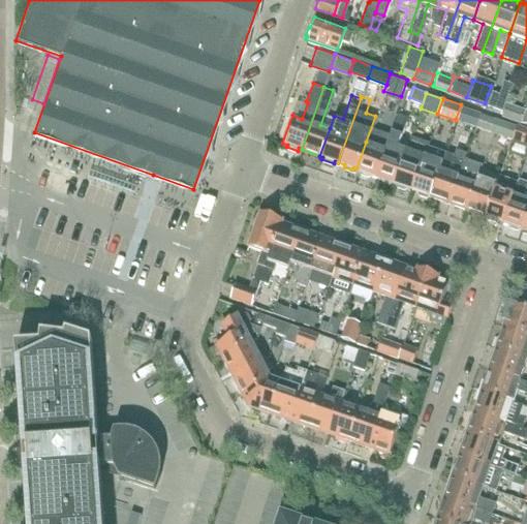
[(519,120),(524,106),(505,100),(501,114),(519,120)]
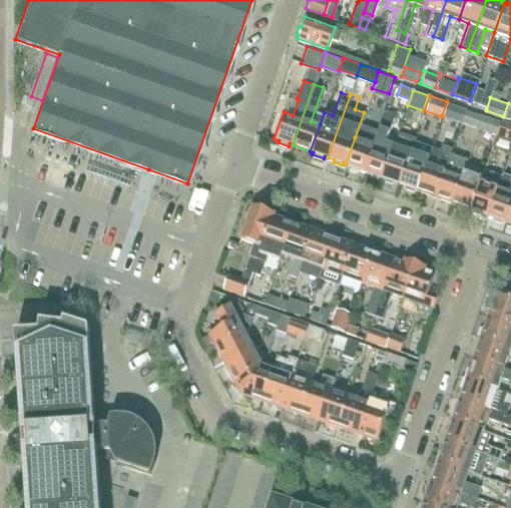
[(460,121),(460,120),(465,107),(447,101),(442,115),(460,121)]
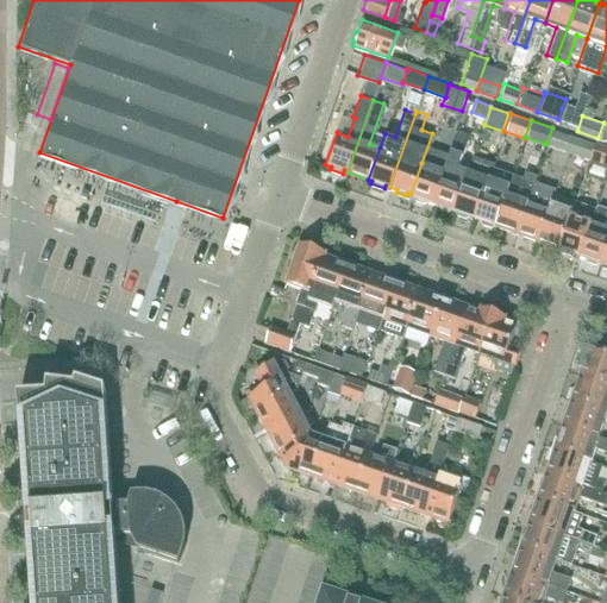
[(568,150),(573,134),(552,127),(546,143),(568,150)]
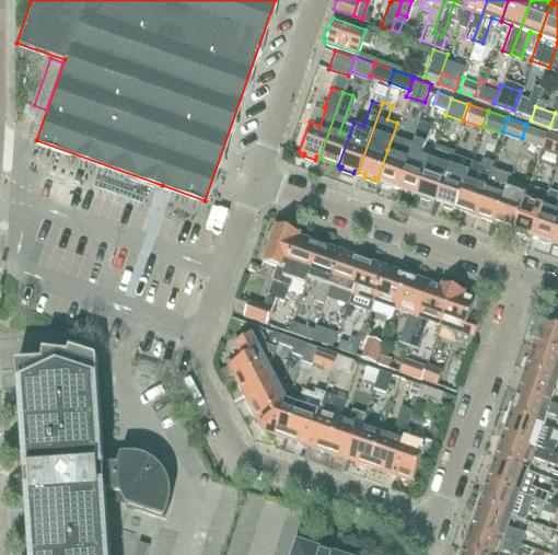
[(429,126),(430,122),(421,118),(420,123),(419,123),(417,129),(408,152),(396,186),(403,188),(404,191),(411,194),(414,192),(416,193),(429,157),(420,153),(430,126),(429,126)]
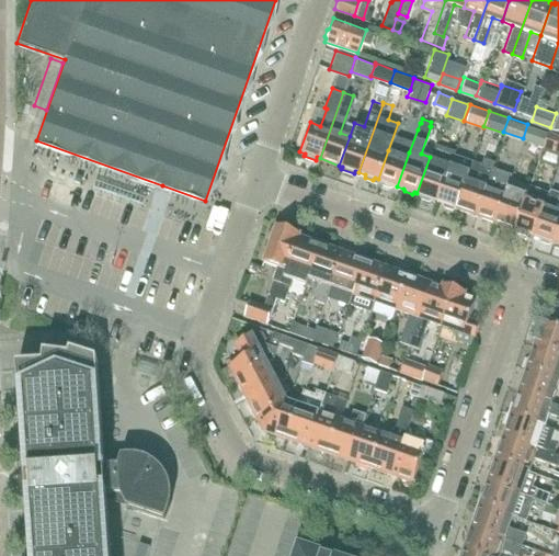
[(542,146),(546,132),(527,124),(523,138),(542,146)]
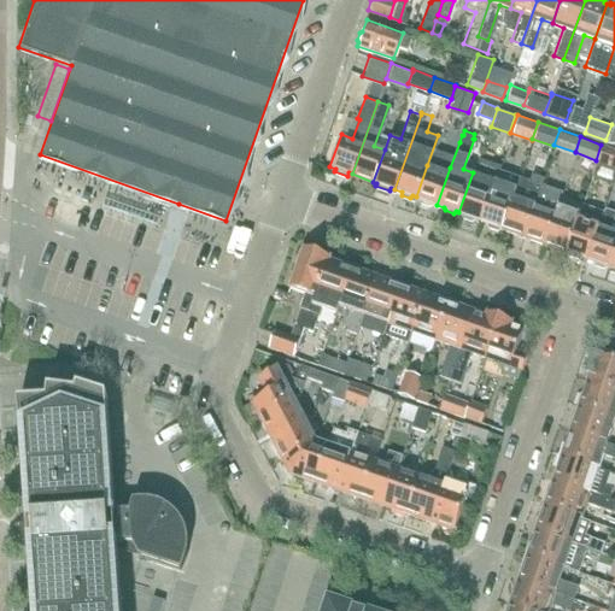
[(614,168),(614,147),(602,142),(601,145),(596,160),(614,168)]
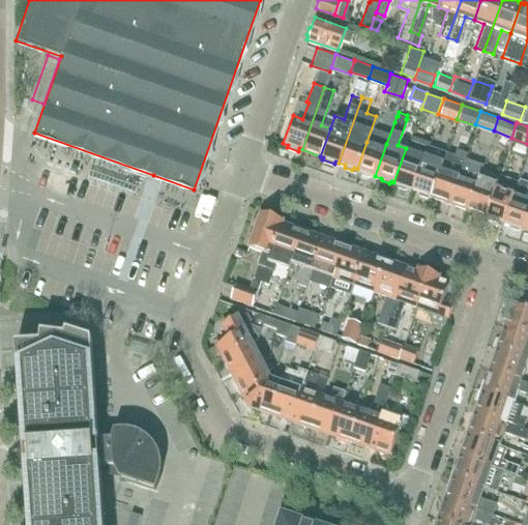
[(412,188),(428,144),(429,141),(410,135),(406,148),(393,182),(396,182),(396,185),(403,188),(406,186),(412,188)]
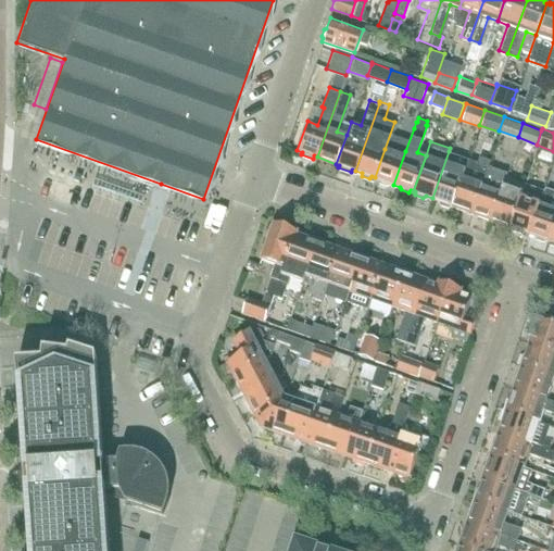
[(393,185),(405,151),(395,148),(394,152),(385,149),(375,177),(377,178),(377,182),(385,184),(388,182),(393,185)]
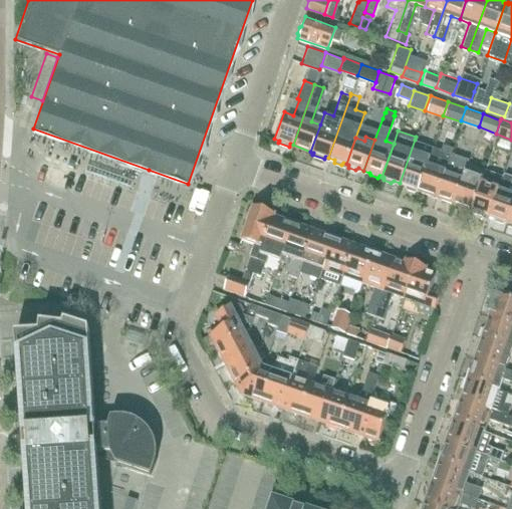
[(417,189),(432,146),(415,140),(400,183),(405,185),(406,188),(413,191),(415,189),(417,189)]
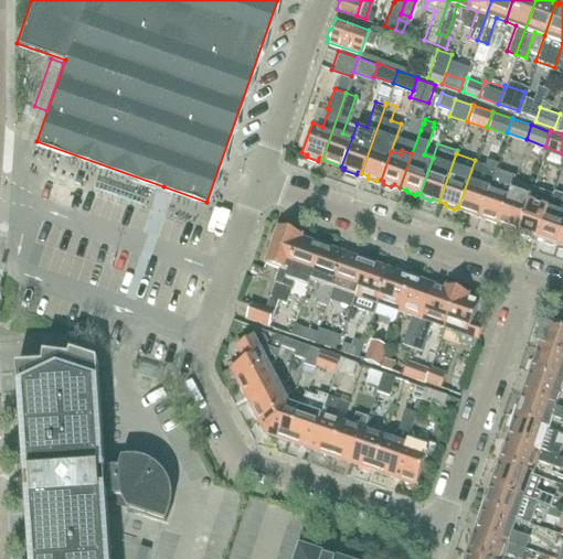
[(478,215),(495,167),(475,160),(458,207),(478,215)]
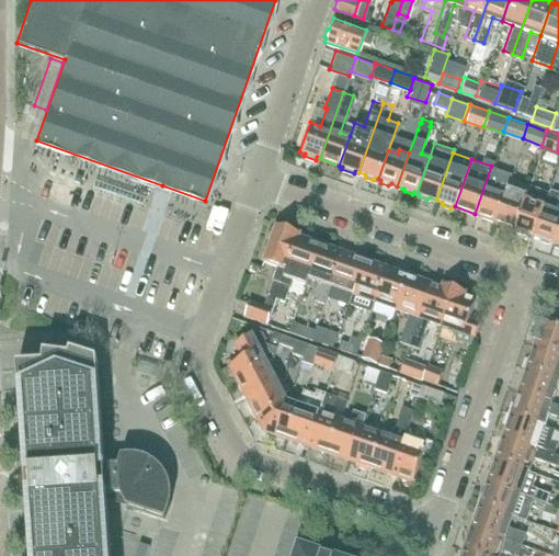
[(512,227),(525,191),(527,184),(518,181),(524,167),(513,163),(510,173),(493,220),(512,227)]
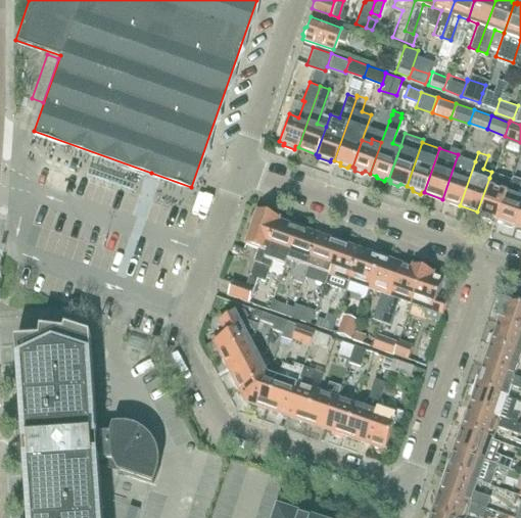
[(460,205),(475,161),(458,154),(442,199),(460,205)]
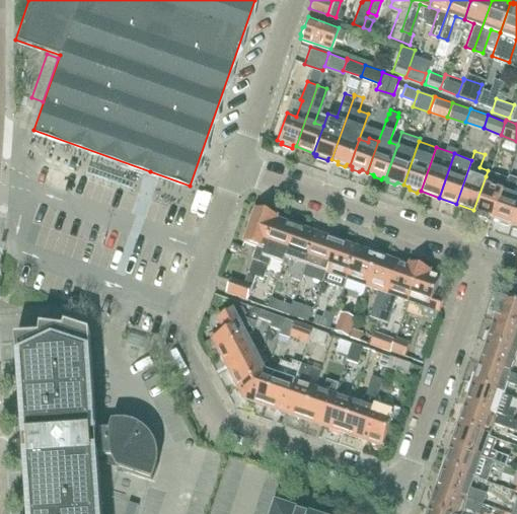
[(493,216),(506,177),(488,170),(486,176),(473,210),(476,211),(476,214),(484,216),(487,214),(493,216)]
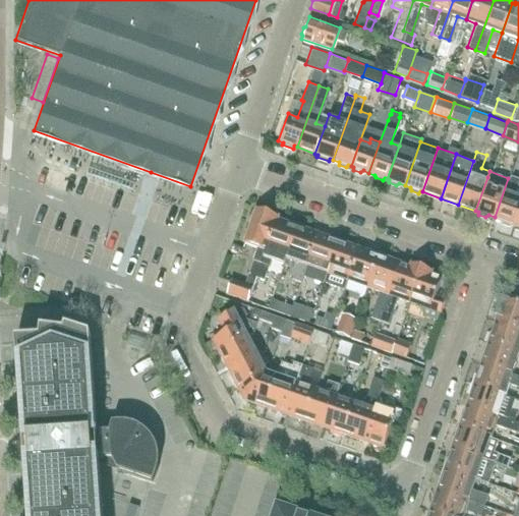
[(512,224),(518,204),(518,178),(509,175),(508,178),(495,217),(500,219),(501,222),(508,225),(510,223),(512,224)]
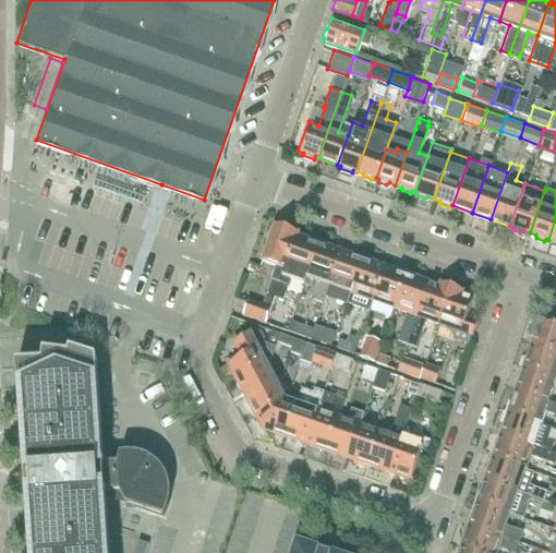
[(225,214),(231,201),(216,194),(209,206),(225,214)]
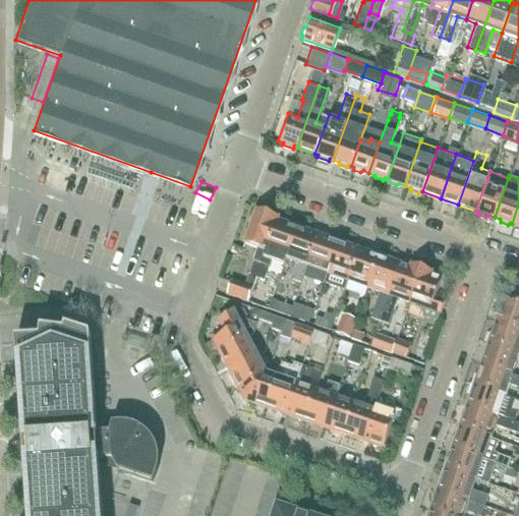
[(277,215),(276,215),(255,208),(254,210),(252,209),(248,219),(250,220),(243,240),(256,245),(252,258),(244,282),(230,277),(225,291),(246,298),(255,272),(275,217),(276,217),(277,215)]
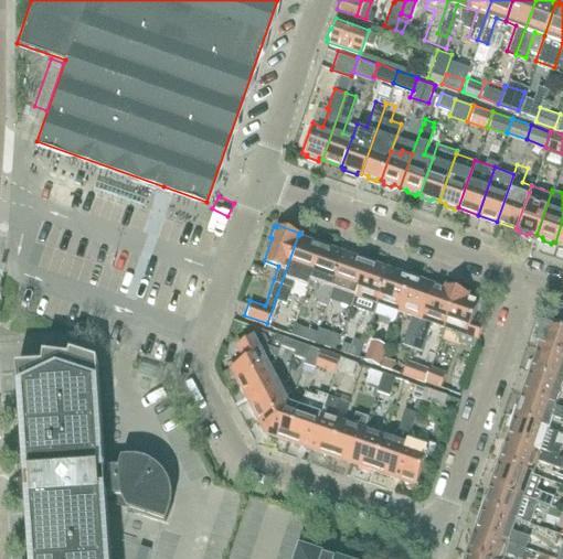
[(277,294),(286,298),(293,278),(307,283),(309,277),(321,240),(310,236),(309,239),(299,235),(298,235),(277,294)]
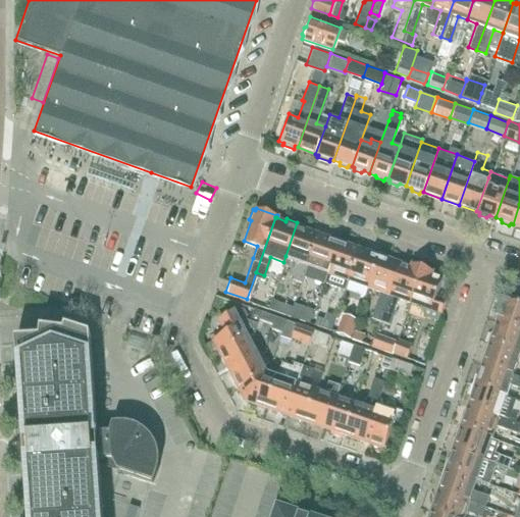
[(307,228),(308,226),(297,222),(286,256),(298,260),(290,285),(298,287),(302,275),(306,263),(317,233),(307,228)]
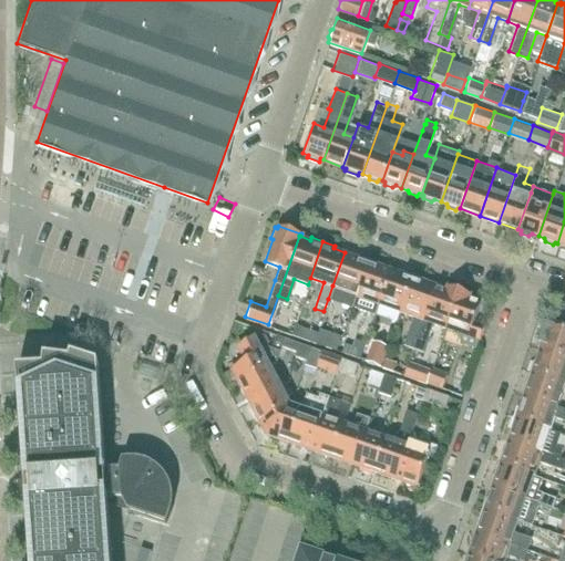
[(356,253),(356,256),(345,252),(332,286),(355,293),(368,258),(356,253)]
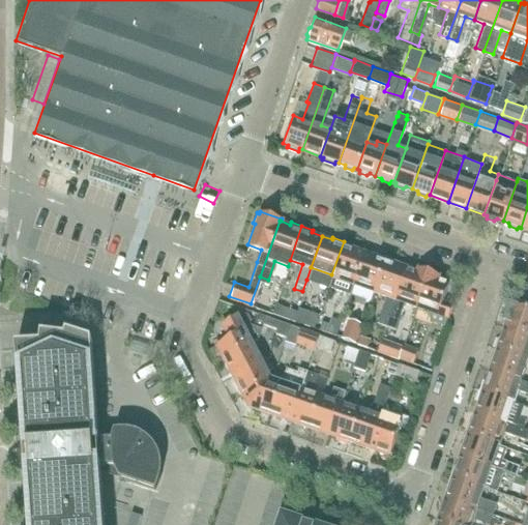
[(353,246),(354,244),(344,241),(331,274),(352,282),(363,251),(353,246)]
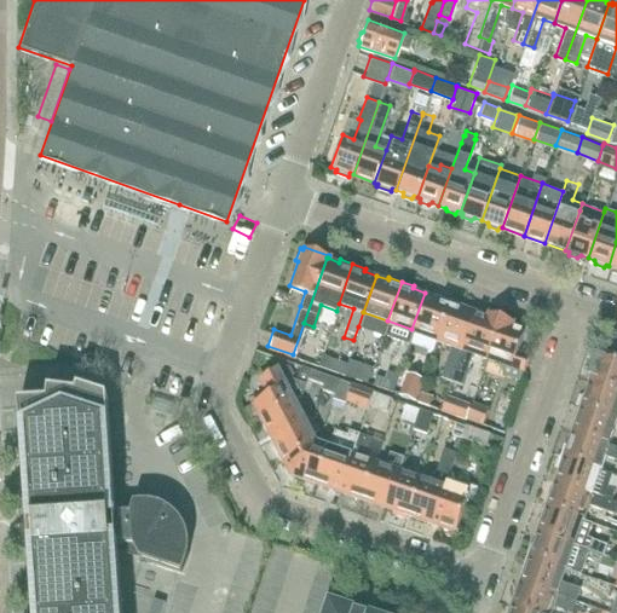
[(438,294),(437,296),(425,293),(411,329),(436,339),(450,299),(438,294)]
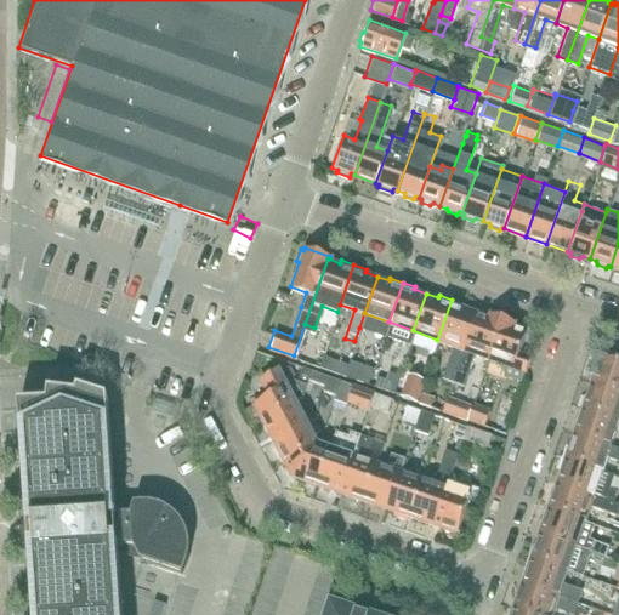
[(464,307),(464,305),(452,300),(437,340),(452,345),(439,376),(450,380),(476,311),(464,307)]
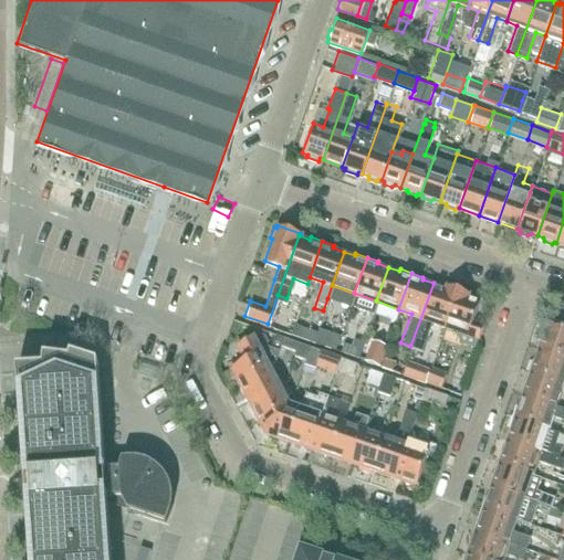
[(446,285),(445,287),(434,283),(410,346),(420,349),(431,320),(444,325),(457,288),(446,285)]
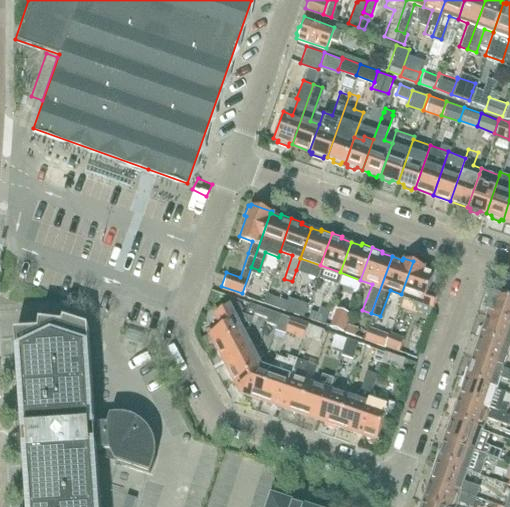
[(432,305),(436,294),(426,290),(433,271),(423,267),(423,265),(413,261),(401,294),(398,303),(428,313),(431,305),(432,305)]
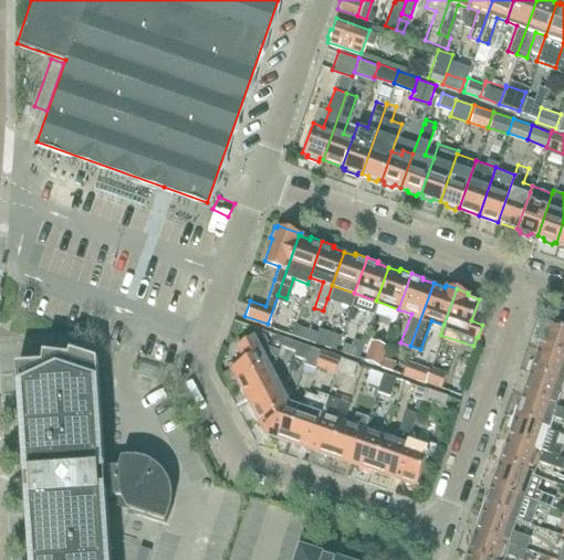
[(312,340),(315,330),(293,323),(290,333),(312,340)]
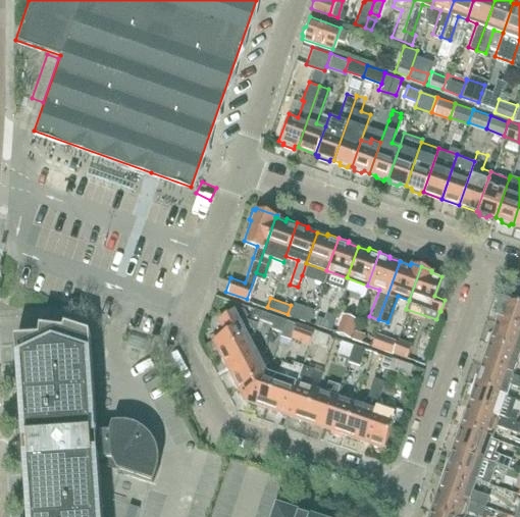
[(519,328),(519,304),(501,298),(496,313),(498,314),(496,320),(519,328)]
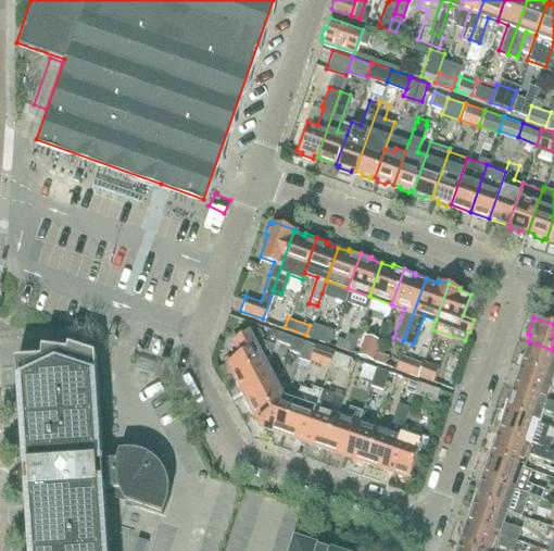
[(328,342),(334,328),(318,323),(313,337),(328,342)]
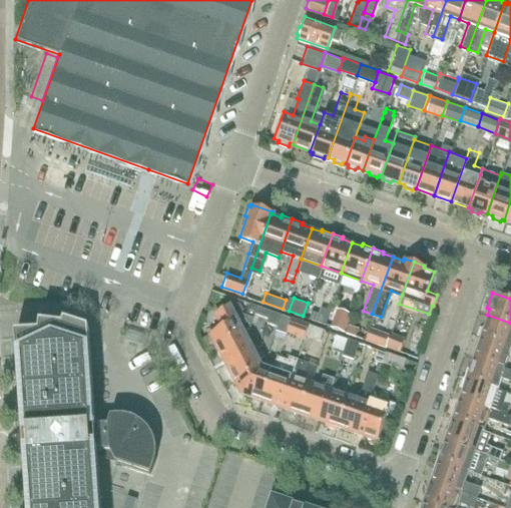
[(240,313),(241,309),(238,303),(234,301),(213,312),(220,325),(208,332),(214,344),(242,329),(247,327),(251,317),(256,304),(248,302),(244,313),(241,313),(240,313)]
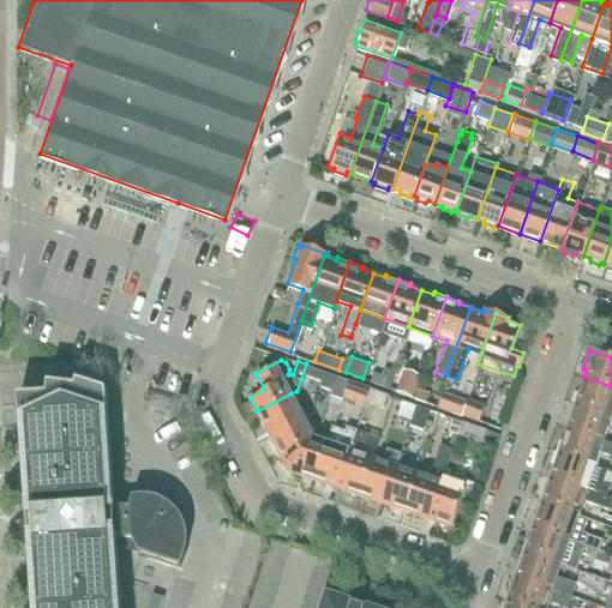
[(317,385),(323,369),(306,363),(301,379),(317,385)]
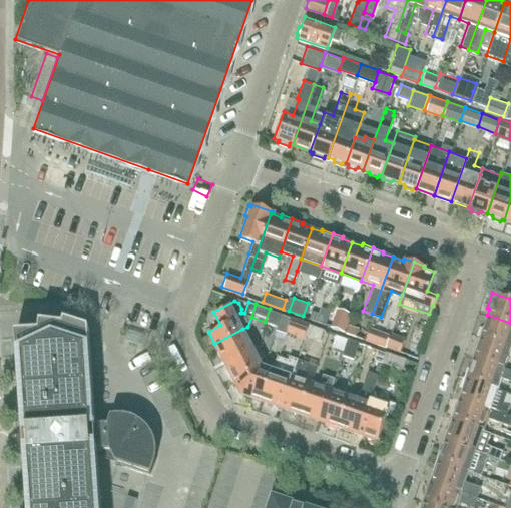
[(324,323),(329,308),(320,305),(318,312),(311,310),(308,317),(324,323)]
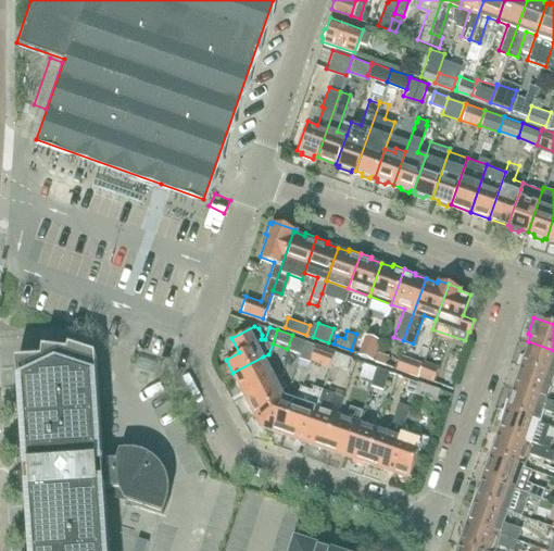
[(287,349),(294,352),(300,338),(292,335),(287,349)]
